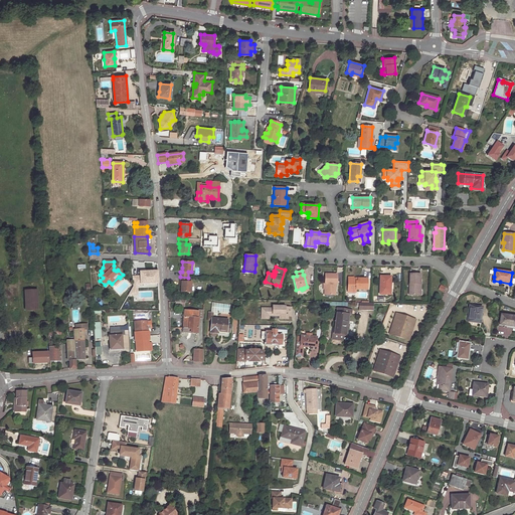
[(158,284),(157,272),(140,272),(140,276),(132,277),(133,285),(141,285),(140,284),(158,284)]
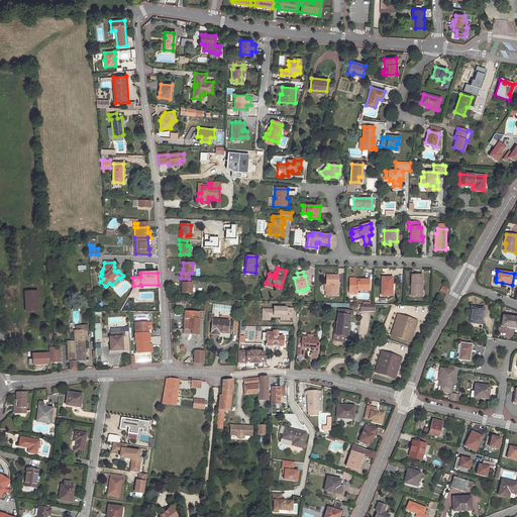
[(327,285),(327,296),(336,296),(336,286),(337,286),(338,276),(326,275),(326,285),(327,285)]
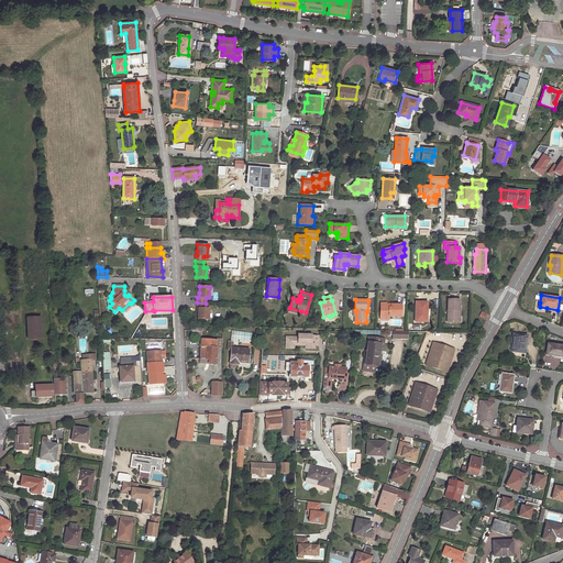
[(457,310),(460,310),(460,299),(448,299),(448,322),(457,322),(457,310)]
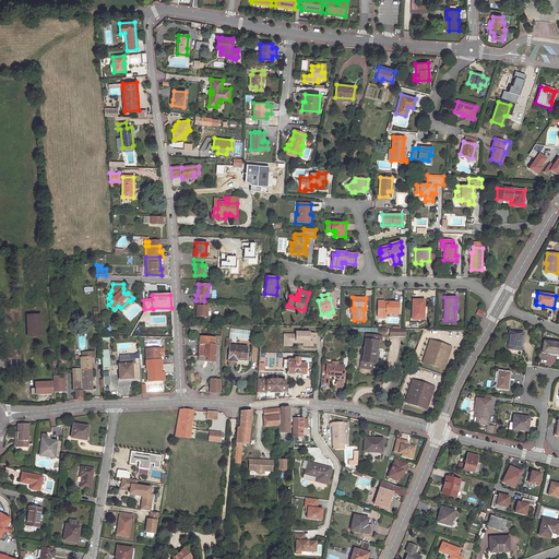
[(423,309),(424,309),(425,300),(413,299),(412,319),(423,320),(423,309)]
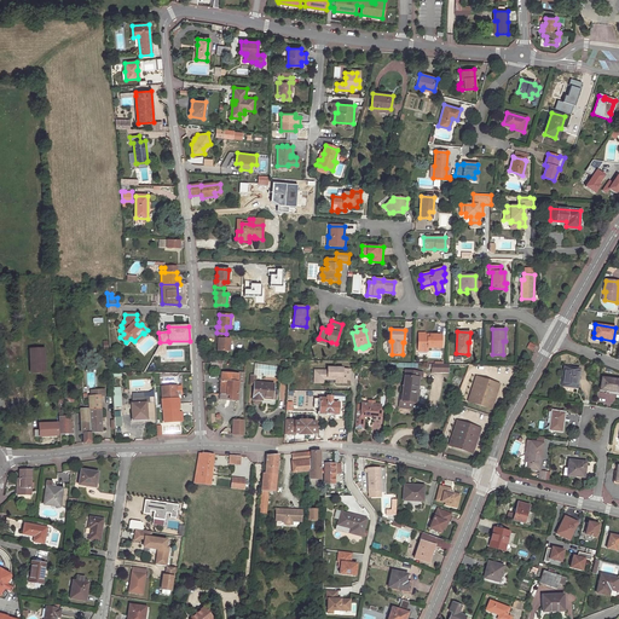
[(226,334),(217,333),(217,339),(218,339),(218,343),(218,351),(229,351),(230,340),(226,339),(226,334)]
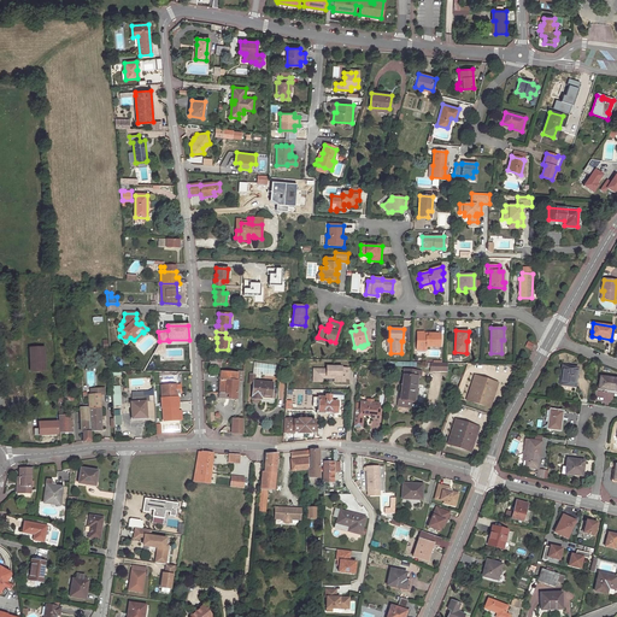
[(423,335),(423,333),(423,331),(417,331),(417,346),(425,346),(440,347),(440,334),(429,333),(429,335),(423,335)]
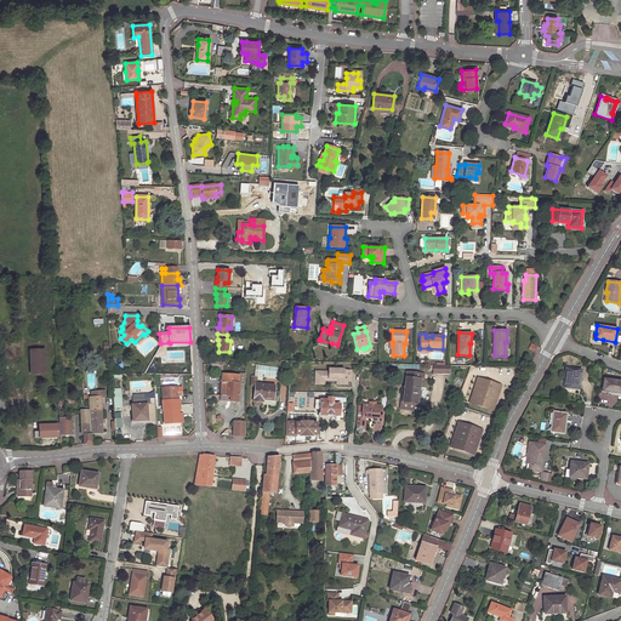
[(45,349),(29,351),(30,374),(46,372),(45,349)]
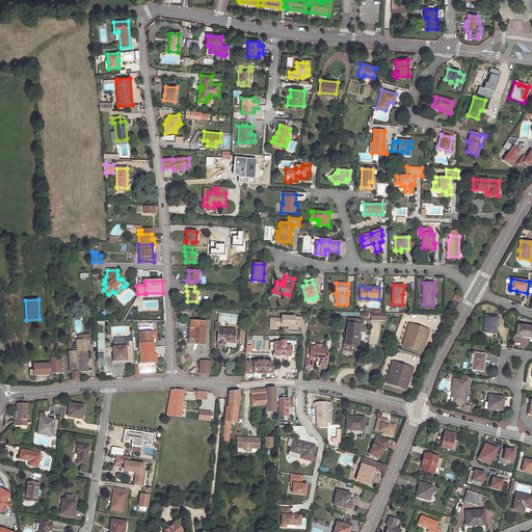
[(191,308),(187,308),(187,313),(181,312),(181,317),(189,317),(189,313),(191,313),(191,308)]
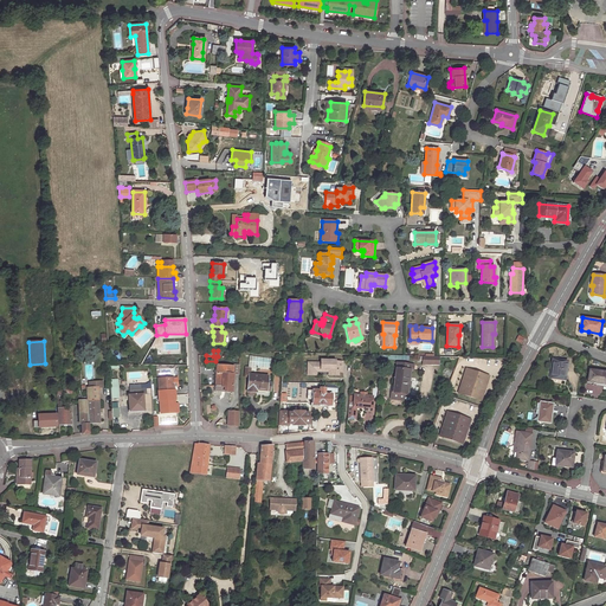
[(567,361),(553,359),(549,378),(565,380),(567,361)]
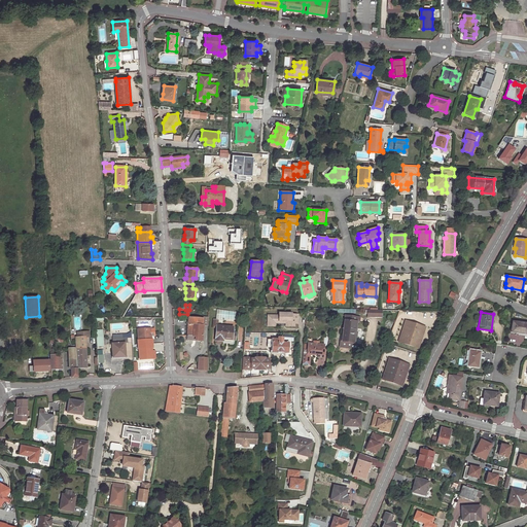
[(297,323),(297,314),(291,314),(291,313),(279,313),(279,315),(268,315),(268,326),(274,326),(274,321),(286,321),(286,322),(286,325),(293,326),(294,323),(297,323)]
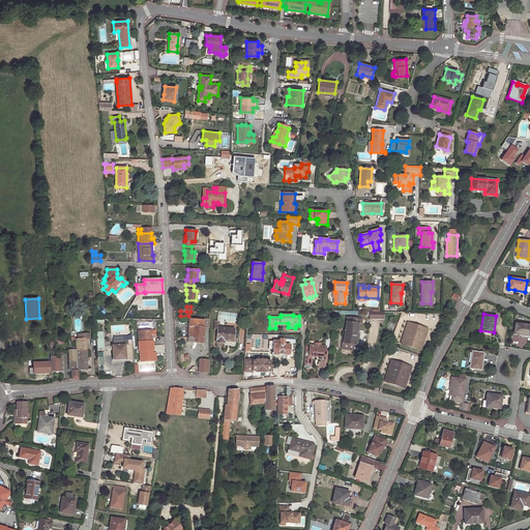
[(358,324),(359,319),(347,317),(344,343),(353,344),(354,345),(355,337),(353,337),(354,332),(357,333),(358,324)]
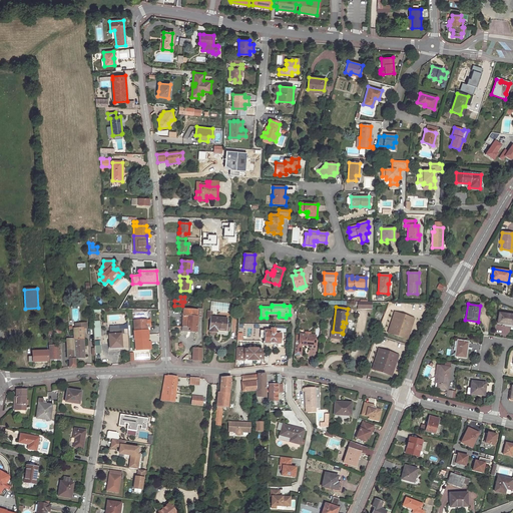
[(202,318),(202,309),(190,309),(190,310),(183,310),(182,327),(190,328),(190,332),(195,332),(196,332),(197,317),(202,318)]
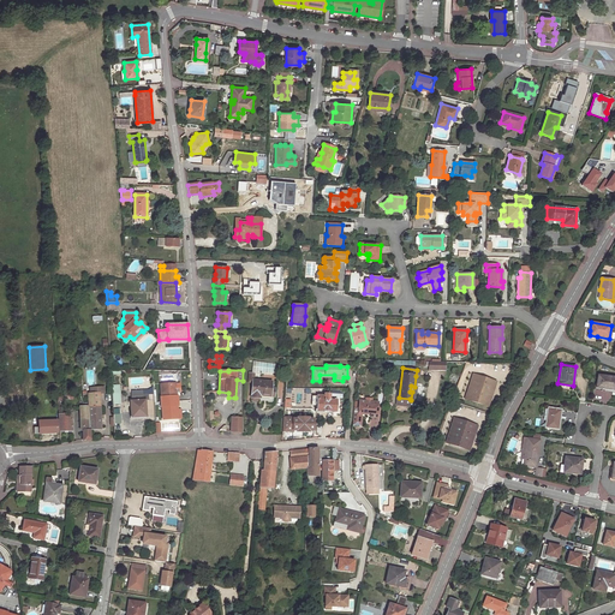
[(494,381),(476,375),(473,382),(471,388),(470,393),(467,400),(485,406),(488,400),(490,394),(491,388),(494,381)]
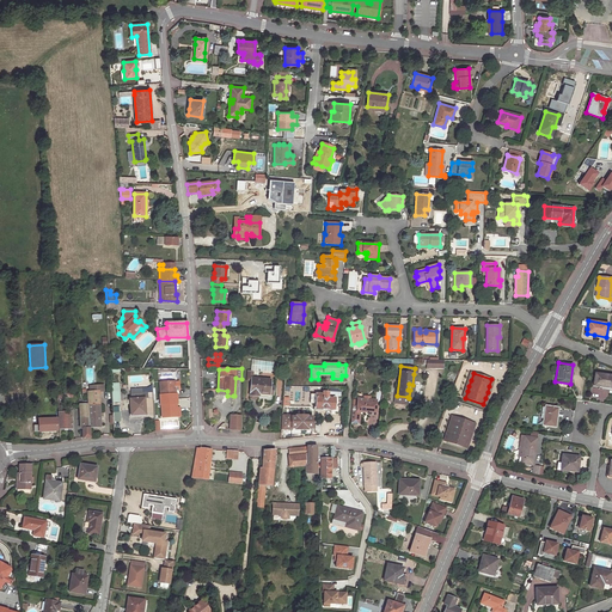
[(599,385),(611,387),(611,375),(595,373),(594,384),(599,385)]
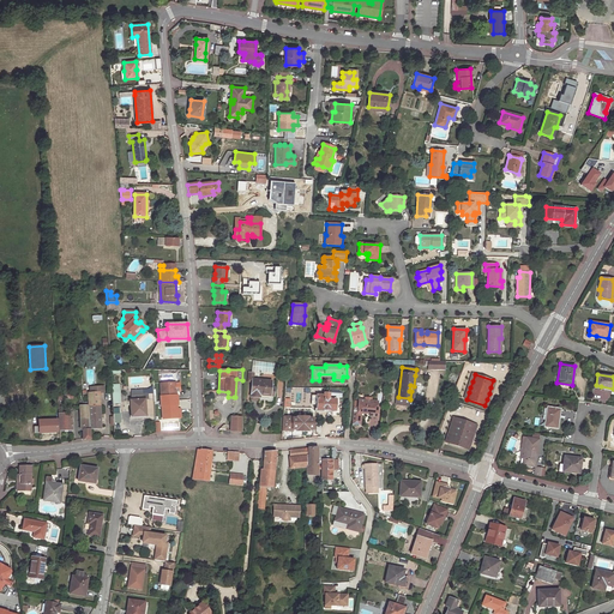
[(271,381),(253,380),(248,379),(247,381),(252,381),(251,397),(259,397),(260,397),(260,395),(272,396),(274,387),(271,387),(271,381)]
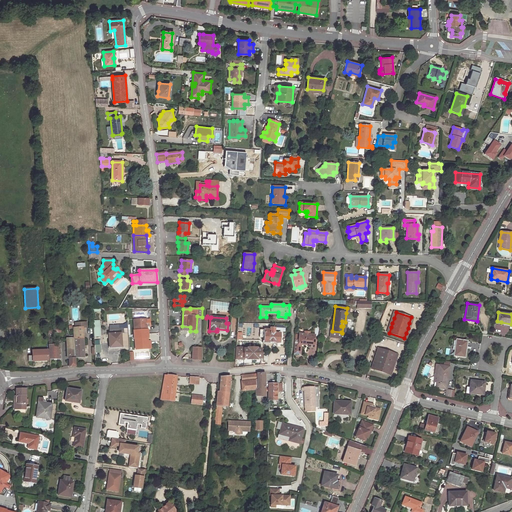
[(146,326),(146,319),(133,320),(134,330),(134,339),(135,339),(135,349),(148,348),(147,342),(147,339),(148,339),(147,329),(146,326)]
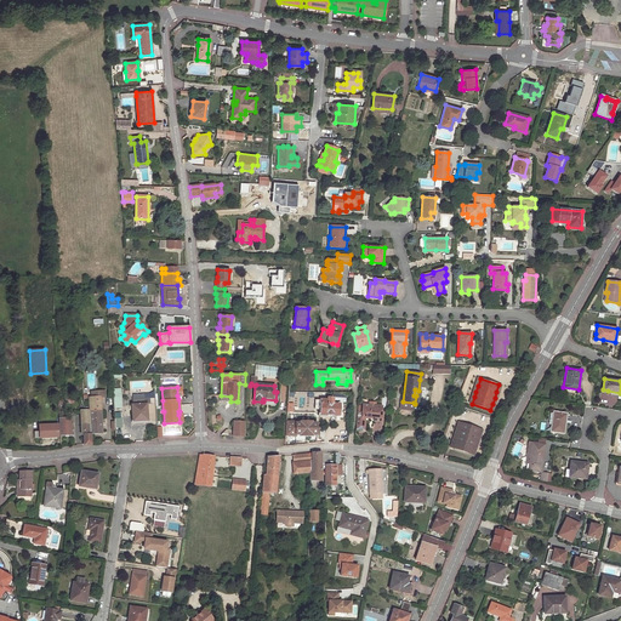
[(91,398),(89,398),(89,402),(90,406),(86,406),(86,410),(90,410),(90,423),(91,434),(102,433),(100,397),(91,398)]
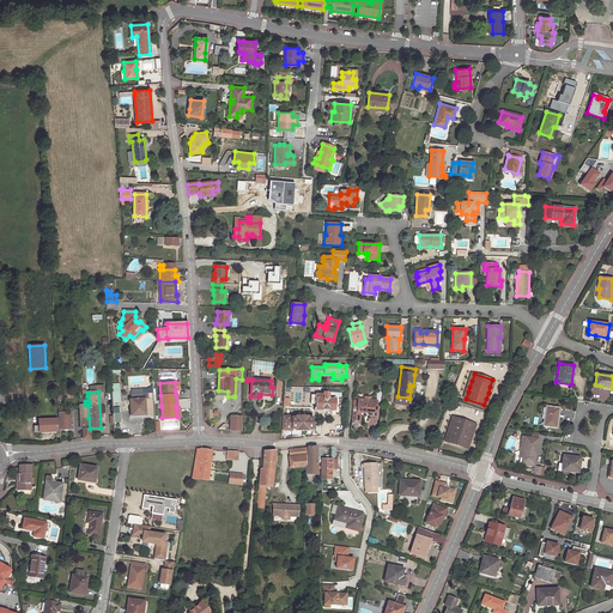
[(334,411),(335,399),(328,399),(328,393),(323,393),(323,394),(316,394),(316,395),(311,395),(310,404),(316,404),(316,410),(334,411)]
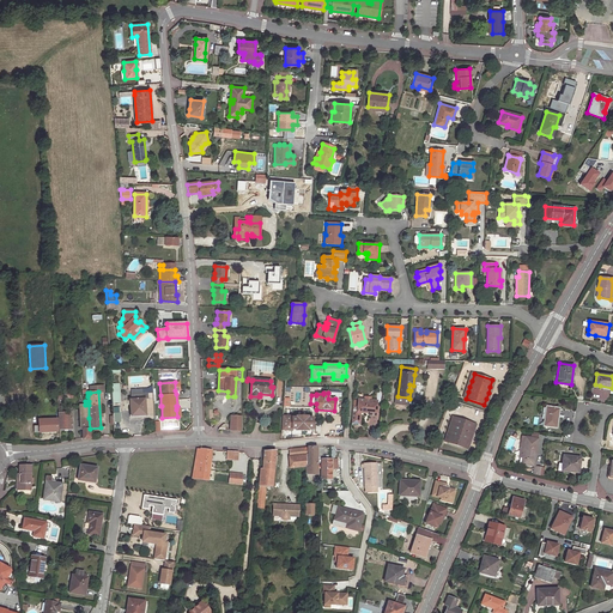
[(147,394),(143,394),(131,395),(132,399),(129,399),(131,417),(145,416),(145,399),(147,399),(147,394)]
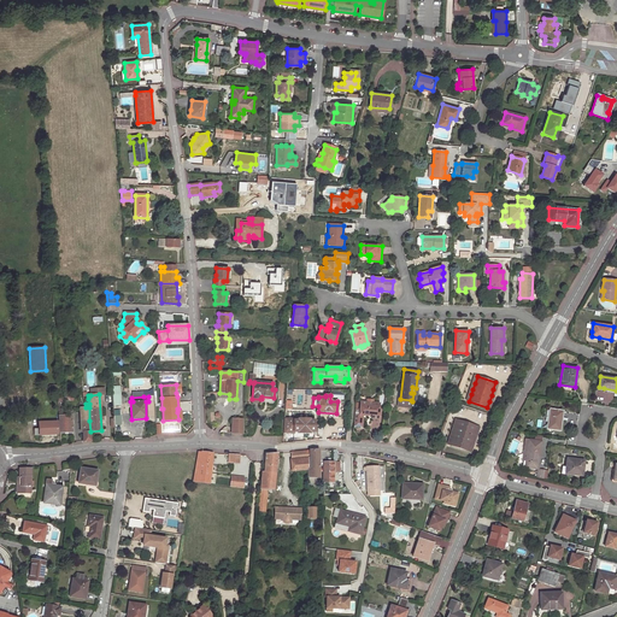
[(359,409),(359,410),(363,411),(363,415),(369,416),(370,413),(371,413),(371,418),(377,418),(378,403),(372,403),(372,404),(366,403),(366,401),(360,401),(359,409)]
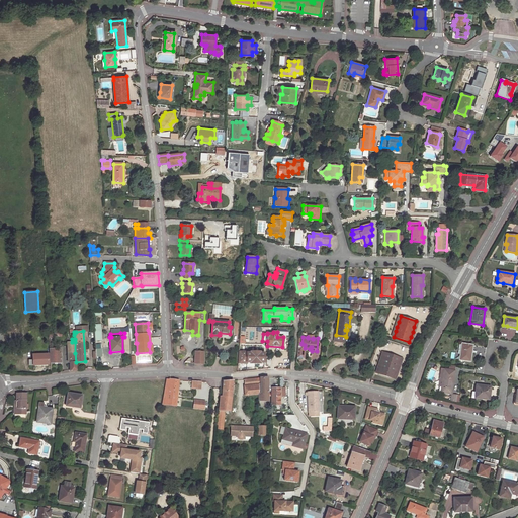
[(471,345),(462,344),(462,348),(461,348),(459,360),(469,361),(471,345)]
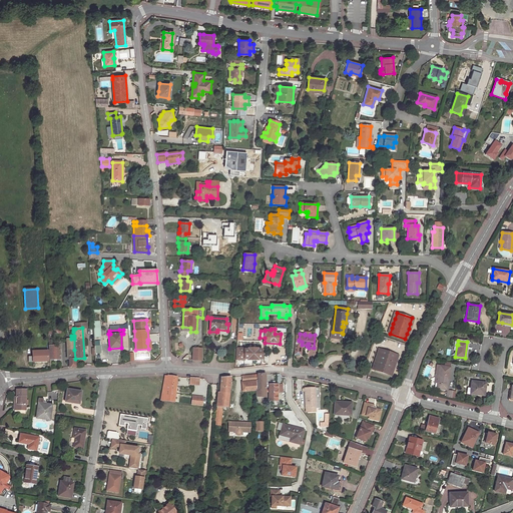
[(59,346),(49,346),(50,359),(60,359),(59,346)]
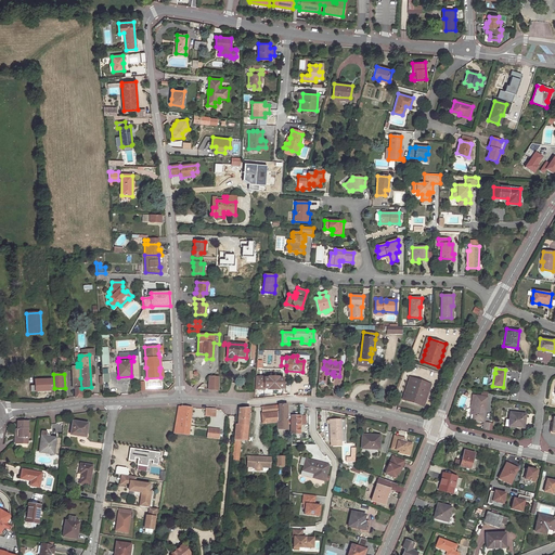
[(259,377),(256,377),(255,389),(263,389),(263,388),(268,388),(268,389),(279,390),(279,388),(283,388),(283,378),(279,378),(279,377),(268,376),(268,378),(263,378),(263,376),(260,376),(259,377)]
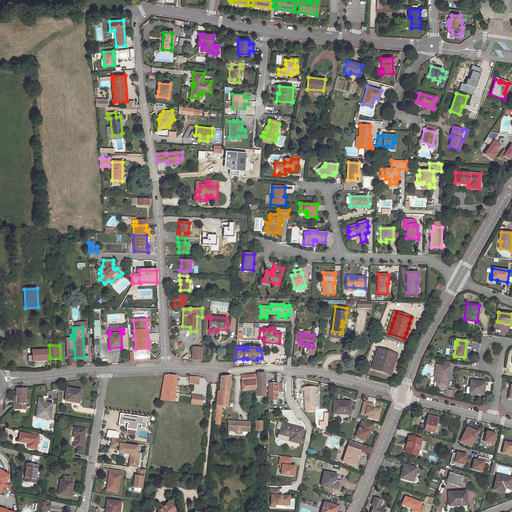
[(202,348),(193,348),(193,360),(202,360),(202,348)]
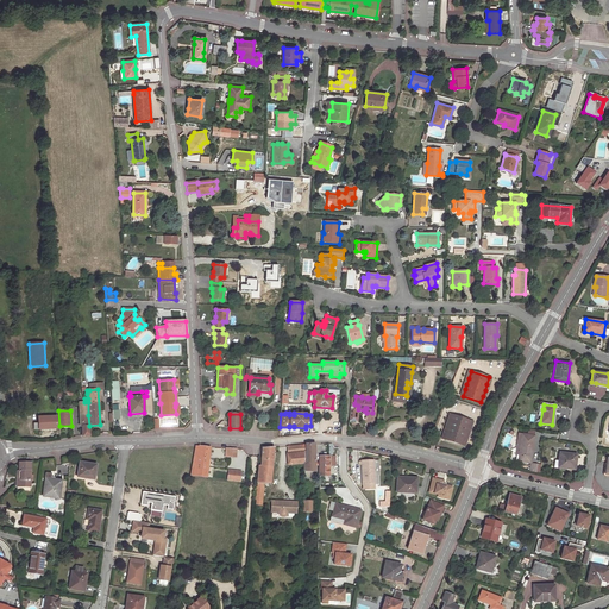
[(81,435),(81,437),(90,435),(89,426),(88,415),(81,415),(81,425),(82,432),(80,432),(81,435)]
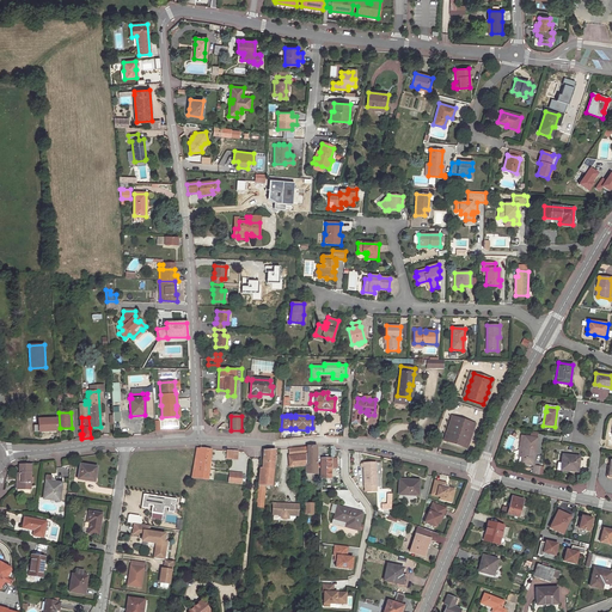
[(472,423),(454,417),(452,423),(450,429),(448,435),(446,441),(464,446),(465,441),(467,434),(470,429),(472,423)]
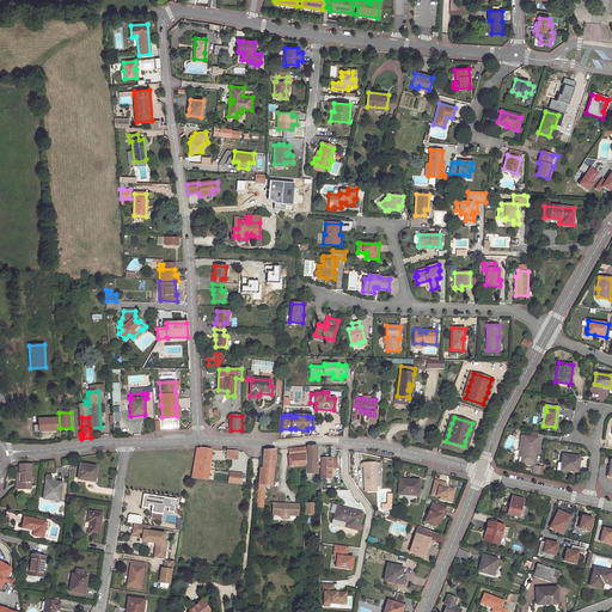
[(56,418),(38,420),(40,426),(34,426),(35,432),(57,430),(56,418)]
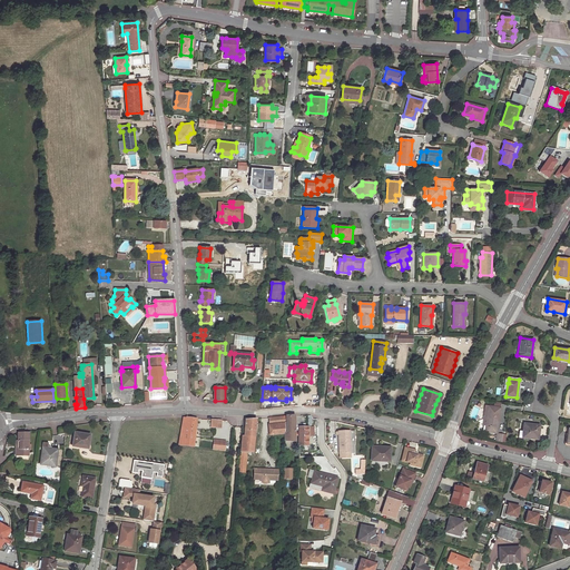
[(488,414),(485,425),(488,425),(487,432),(497,433),(500,408),(489,406),(487,406),(485,406),(484,414),(488,414)]
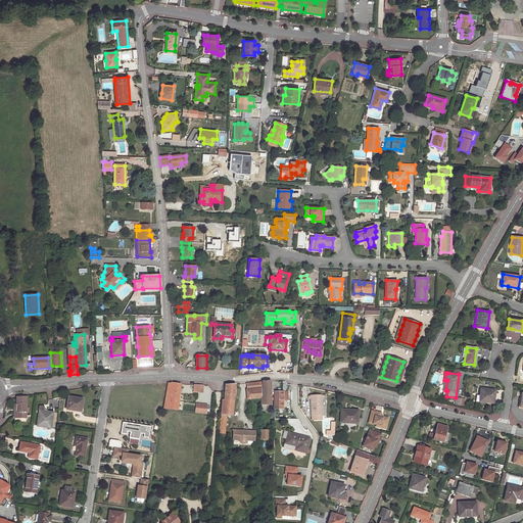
[(263,382),(263,397),(262,397),(262,398),(260,405),(266,406),(271,406),(271,381),(263,382)]
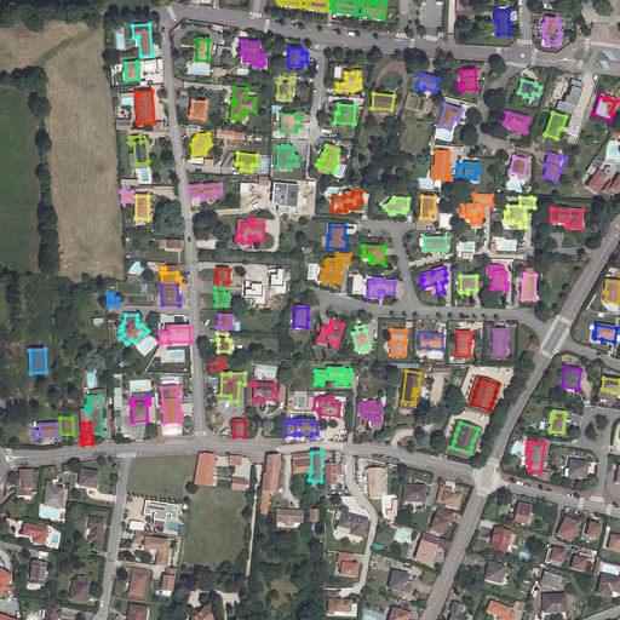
[(202,454),(199,454),(194,483),(210,487),(213,455),(202,453),(202,454)]
